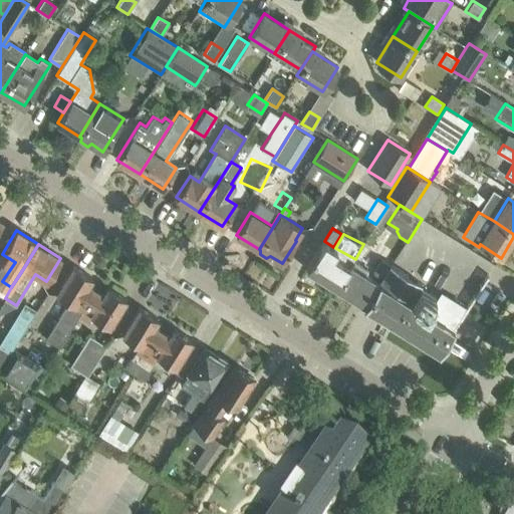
[(306,269),(335,287),(352,260),(338,252),(336,256),(320,246),(306,269)]
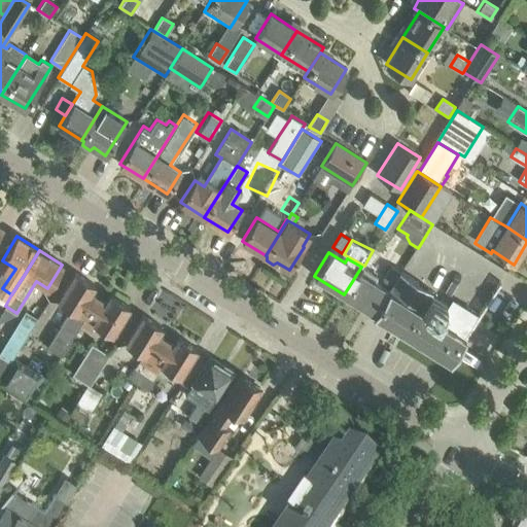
[(344,294),(374,313),(388,290),(374,281),(377,277),(361,267),(344,294)]
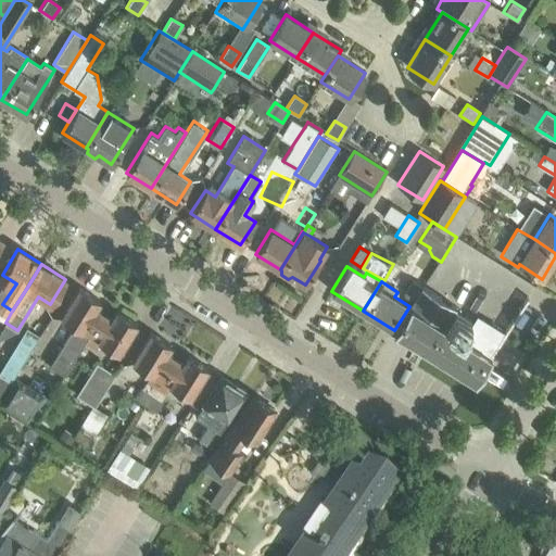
[(422,287),(409,306),(394,330),(475,381),(491,356),(460,337),(470,320),(454,310),(455,307),(422,287)]
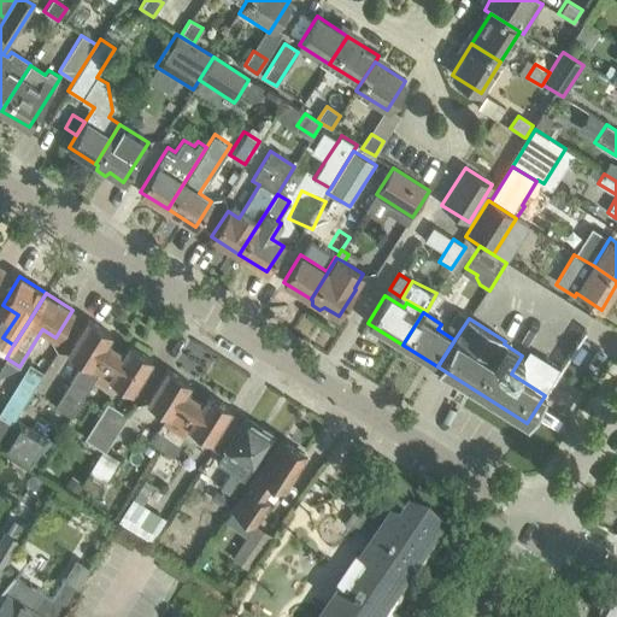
[(72,417),(95,381),(115,350),(105,342),(111,334),(88,319),(68,353),(83,363),(57,406),(72,417)]
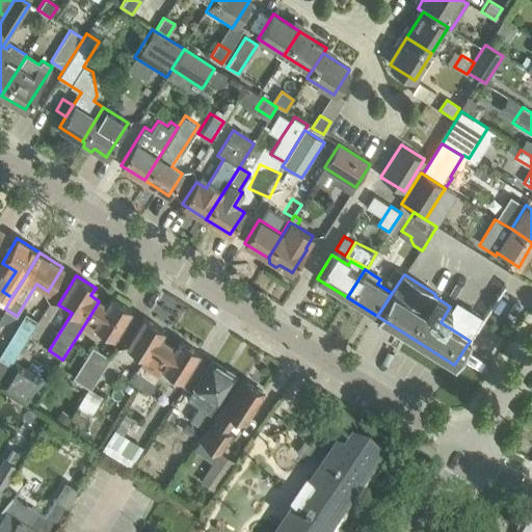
[(112,339),(131,310),(111,297),(106,306),(99,301),(82,328),(90,334),(95,327),(112,339)]
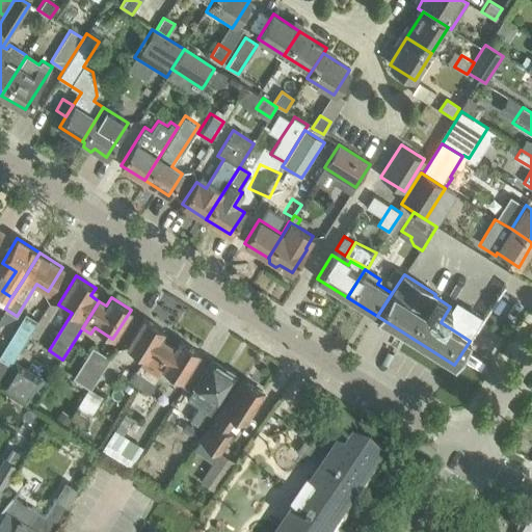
[(27,314),(0,355),(0,357),(11,365),(38,321),(27,314)]
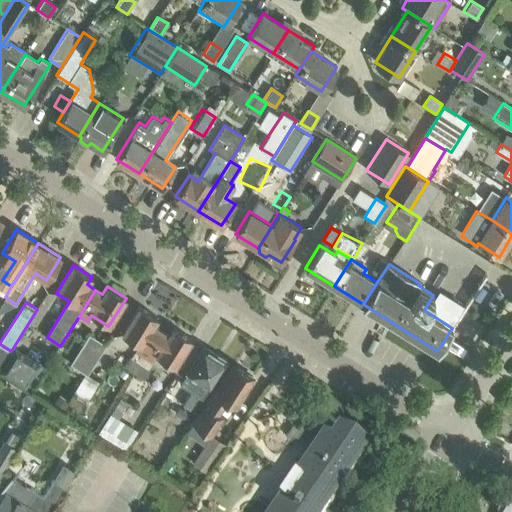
[(157,317),(139,306),(122,334),(139,345),(135,351),(144,357),(160,330),(153,325),(157,317)]
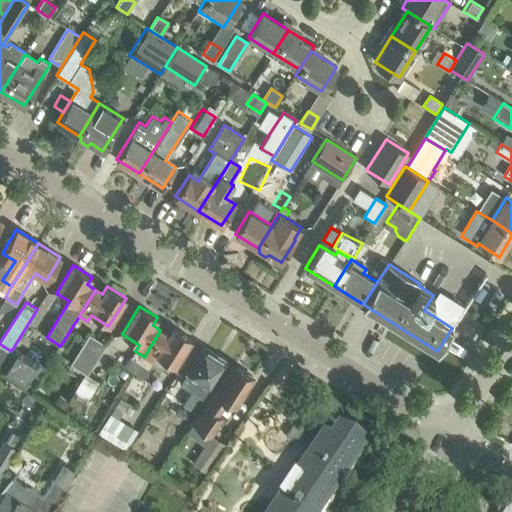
[(168,335),(160,330),(144,357),(153,362),(157,356),(174,366),(191,339),(173,327),(168,335)]
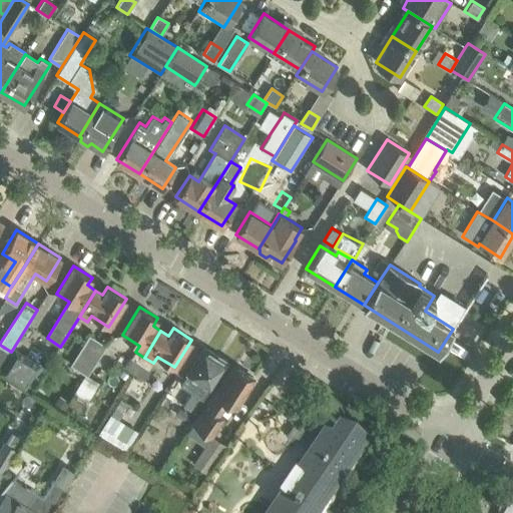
[(72,366),(84,374),(87,376),(106,345),(91,335),(72,366)]
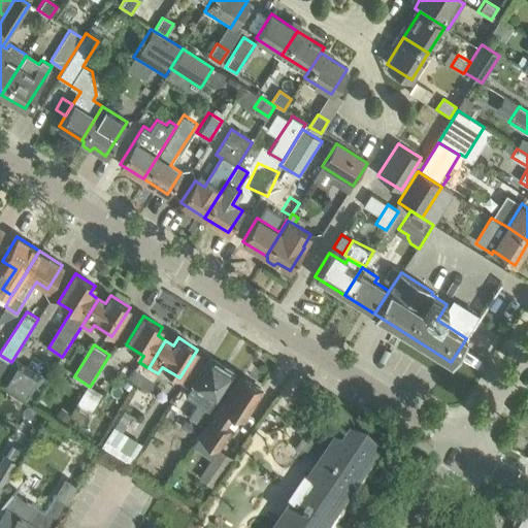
[(0,355),(0,380),(11,362),(0,355)]
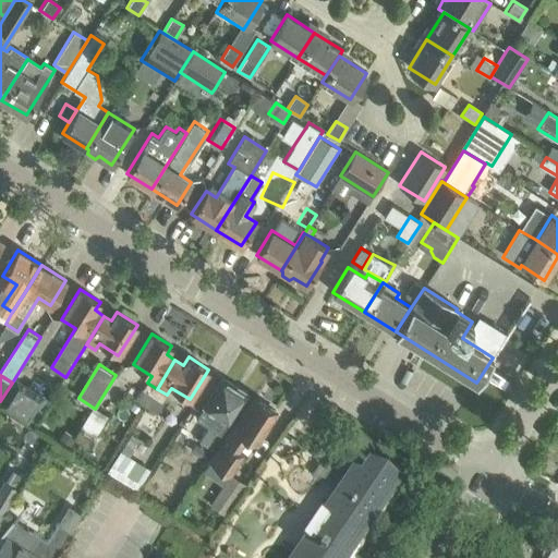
[(246,392),(221,377),(204,407),(216,414),(198,441),(211,449),(246,392)]
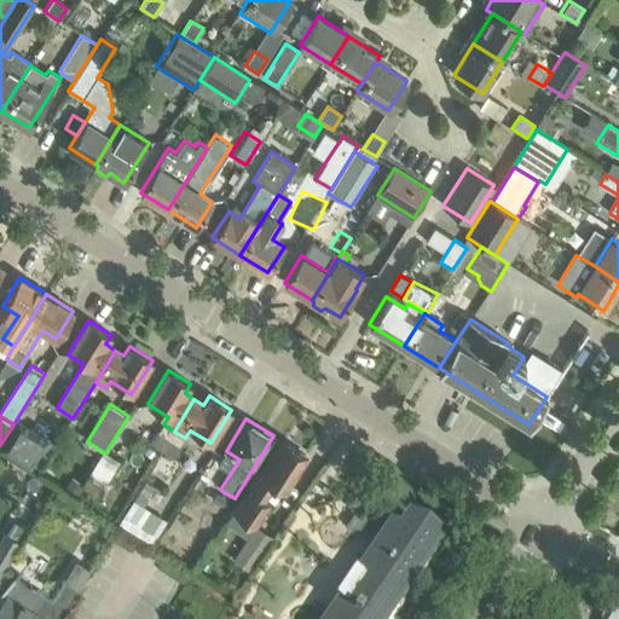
[(34,467),(51,439),(21,420),(4,447),(34,467)]
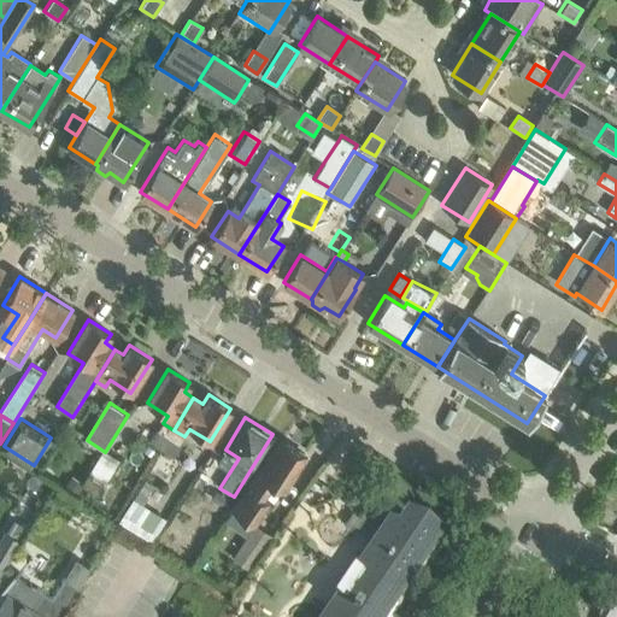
[(150,444),(160,451),(168,439),(157,432),(150,444)]
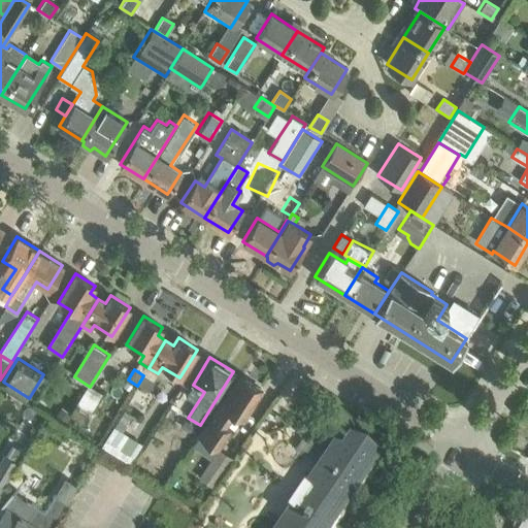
[(153,382),(143,375),(137,386),(146,392),(153,382)]
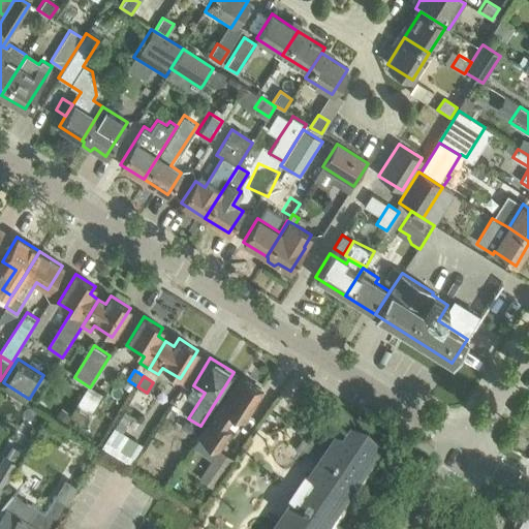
[(242,421),(261,390),(242,377),(223,407),(221,405),(192,450),(209,461),(229,430),(226,428),(234,415),(242,421)]
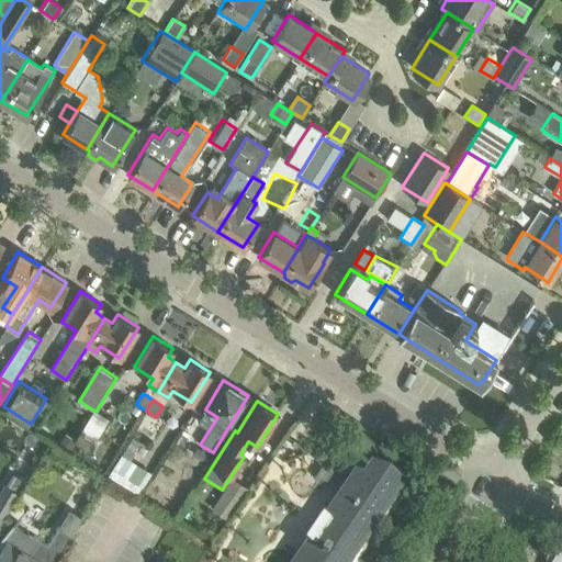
[(97,439),(109,419),(96,412),(92,409),(80,429),(97,439)]
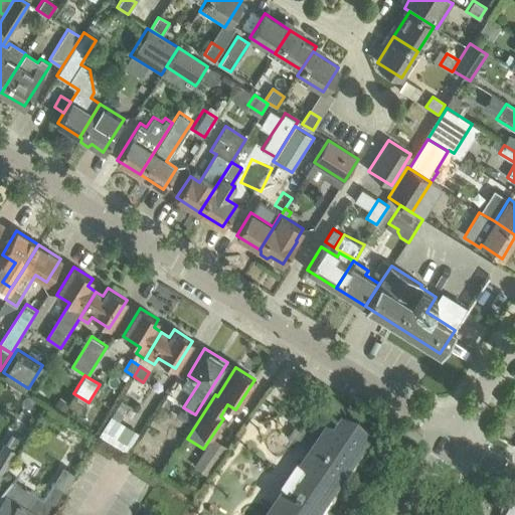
[(176,415),(184,420),(188,414),(180,409),(176,415)]
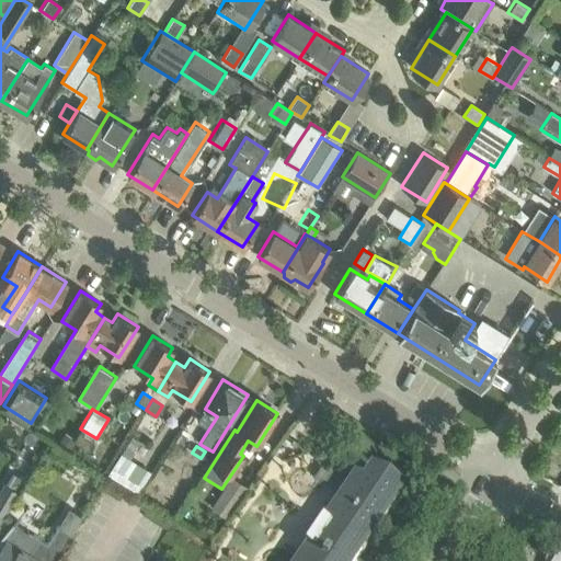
[(138,494),(151,473),(122,454),(109,476),(138,494)]
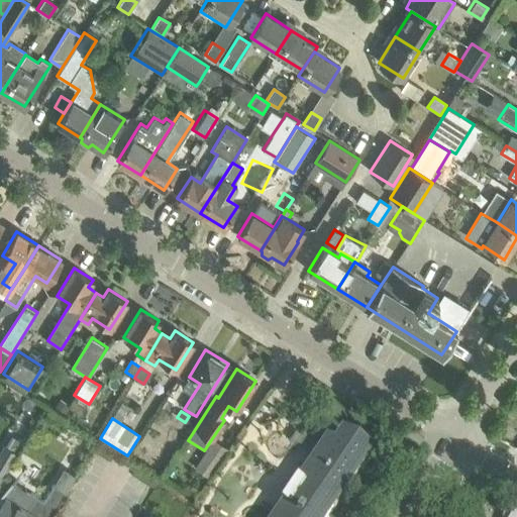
[(340,438),(342,436),(341,436),(332,448),(326,444),(297,486),(295,485),(280,508),(281,509),(275,516),(328,516),(371,455),(370,455),(369,456),(340,438)]
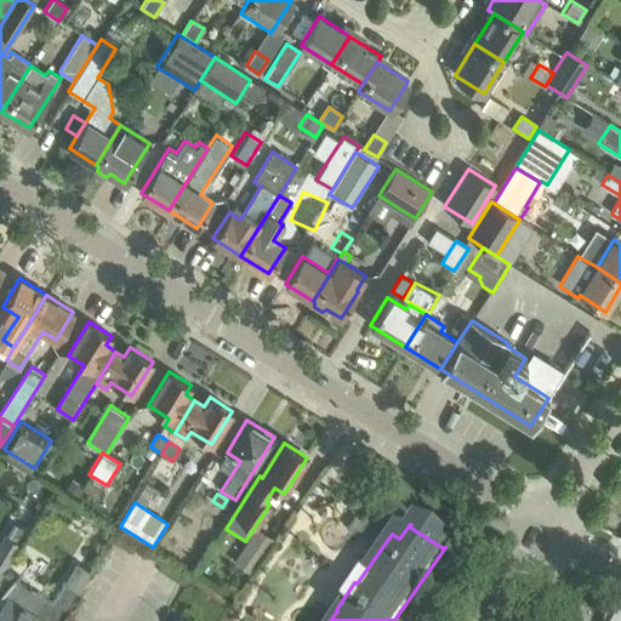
[(256,528),(232,563),(250,575),(274,540),(256,528)]
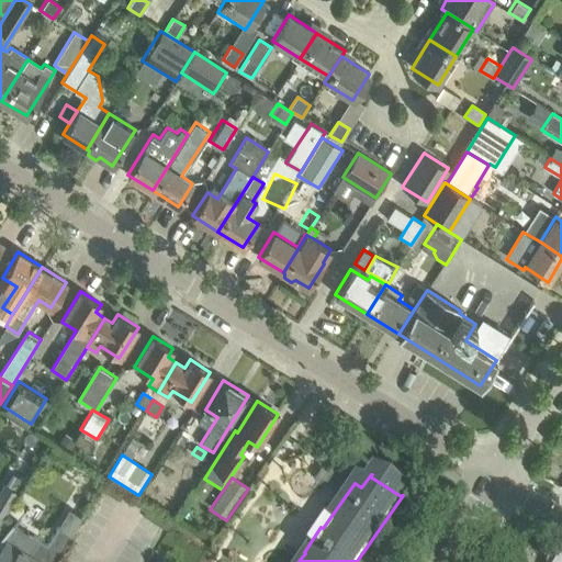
[(4,485),(0,491),(0,517),(2,519),(18,494),(4,485)]
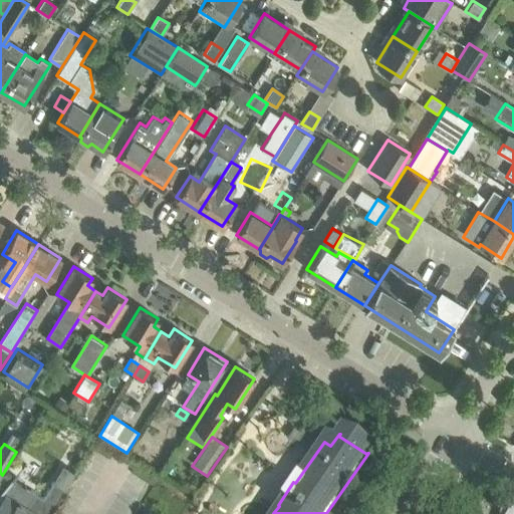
[(4,496),(0,502),(0,513),(49,513),(65,489),(52,481),(42,498),(11,479),(0,492),(0,494),(0,495),(1,494),(4,496)]
